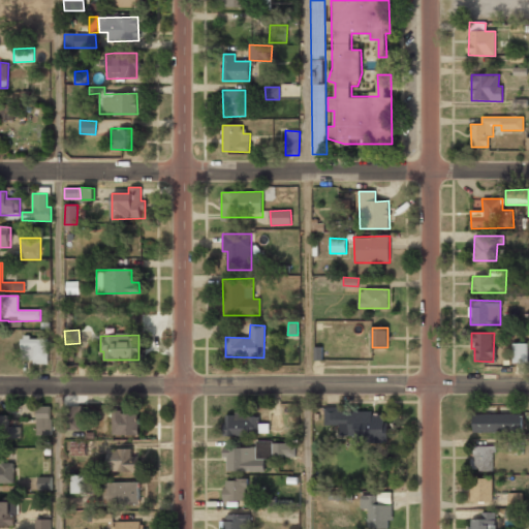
[(21,360),(32,360),(32,364),(49,364),(48,338),(21,338),(21,360)]
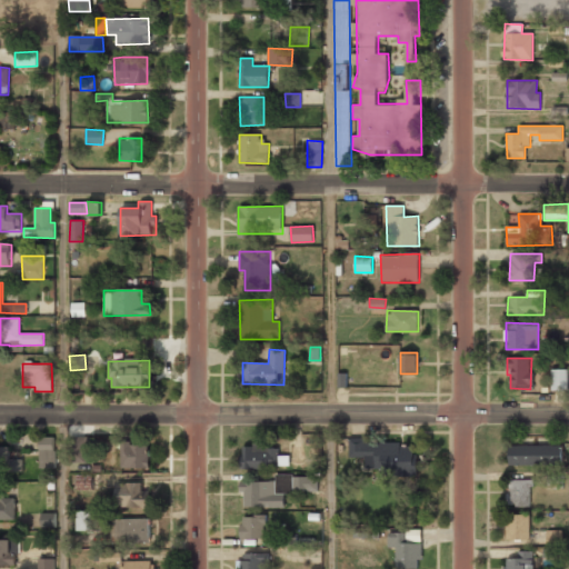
[(568,390),(568,370),(551,369),(551,390),(568,390)]
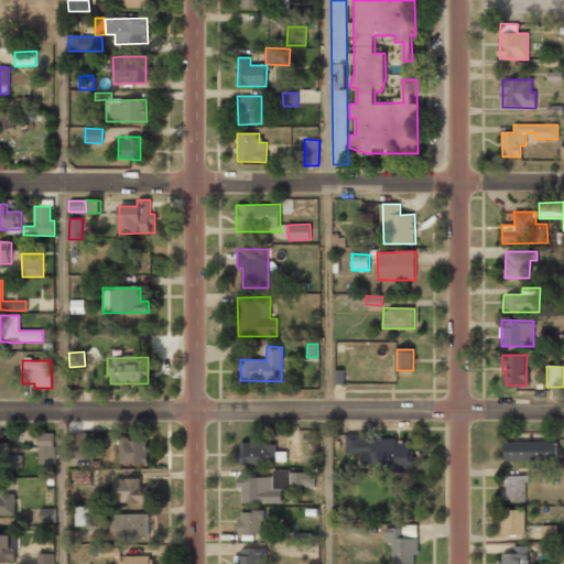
[(40,464),(54,464),(53,433),(39,433),(40,464)]
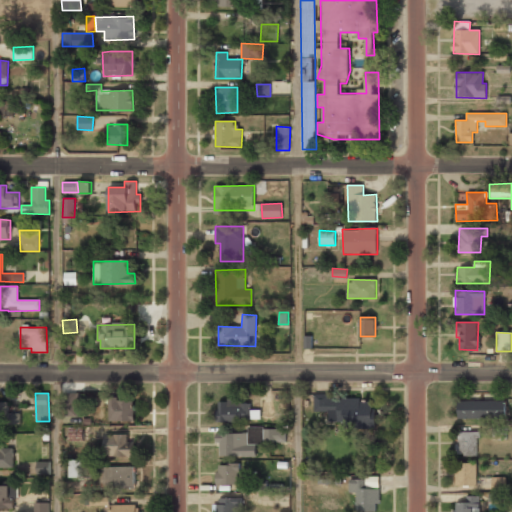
[(81,416),(80,393),(62,393),(62,417),(81,416)]
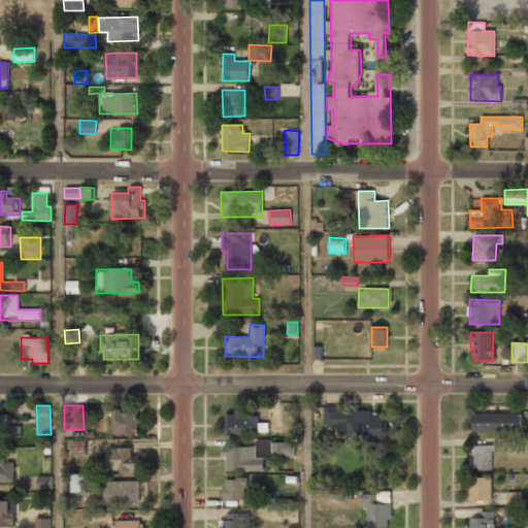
[(356,442),(387,442),(387,409),(324,409),(324,424),(338,425),(338,434),(356,435),(356,442)]
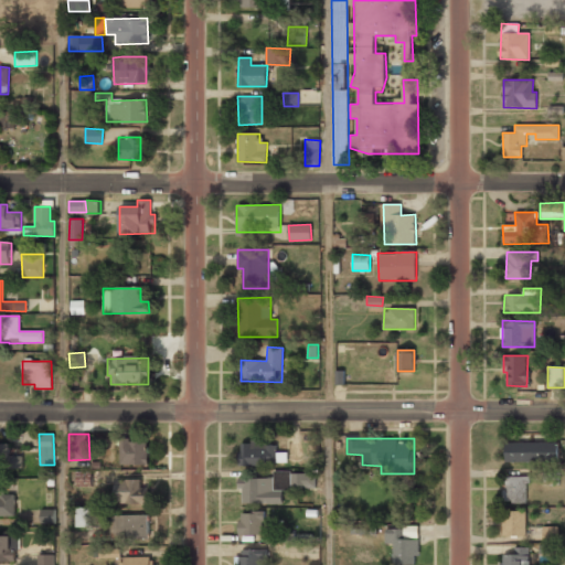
[(120,466),(147,465),(147,439),(120,440),(120,466)]
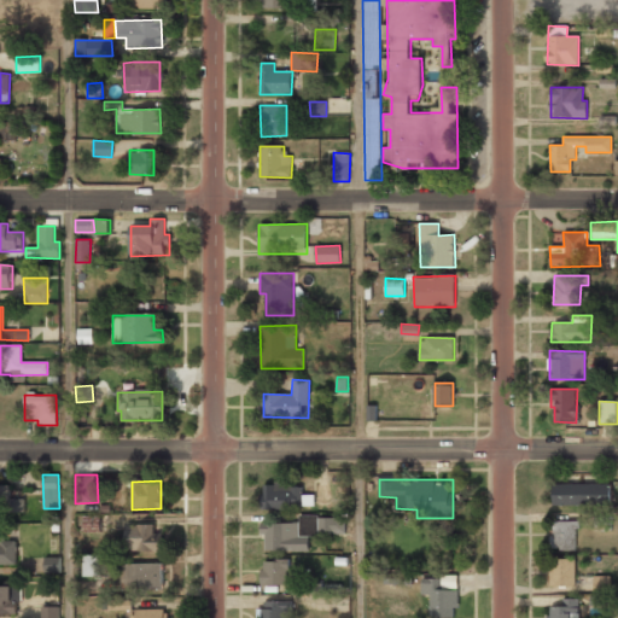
[(314,508),(314,495),(302,495),(303,487),(292,487),(292,483),(262,483),(262,508),(314,508)]
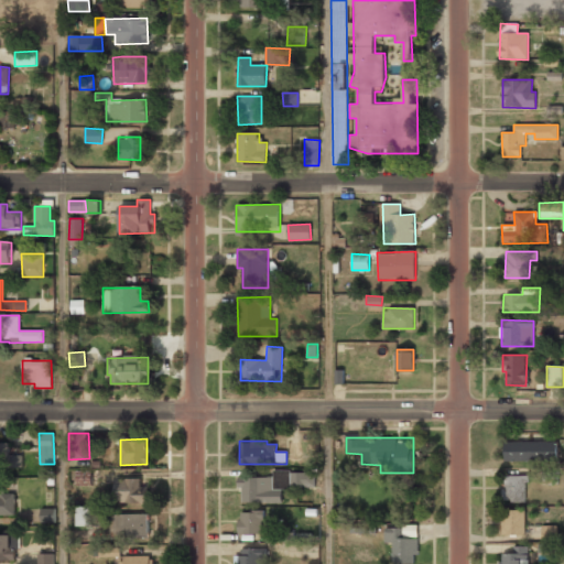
[(505,462),(556,461),(556,441),(505,442),(505,462)]
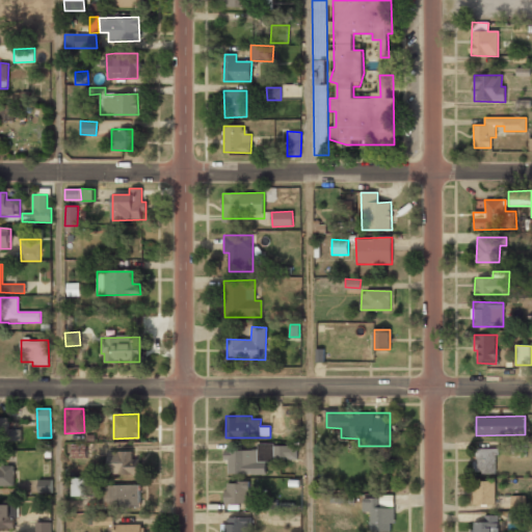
[(21,429),(9,429),(8,417),(0,417),(0,442),(21,442),(21,429)]
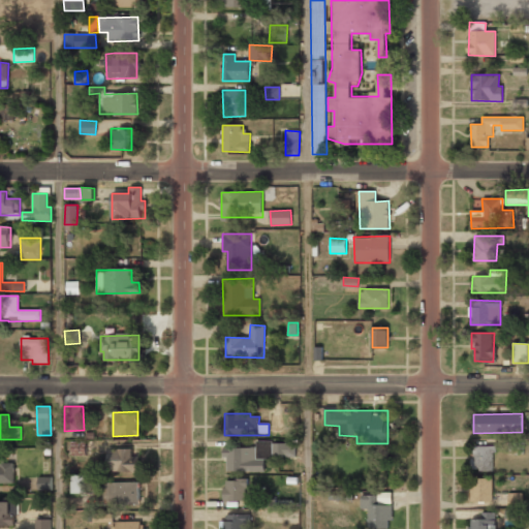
[(86,442),(71,442),(71,456),(86,456),(86,442)]
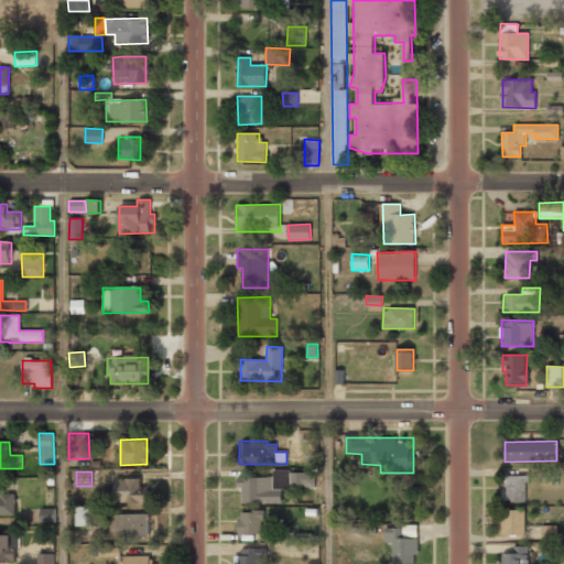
[(240,503),(282,502),(282,488),(315,488),(315,472),(273,472),(273,477),(240,477),(240,503)]
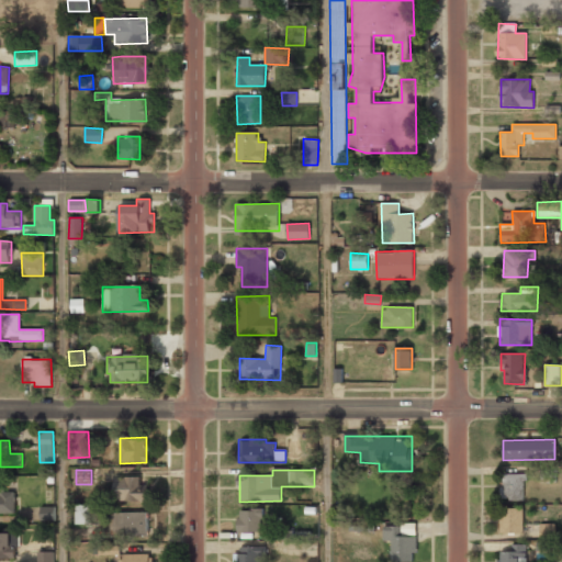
[(540,482),(555,483),(557,471),(541,470),(540,482)]
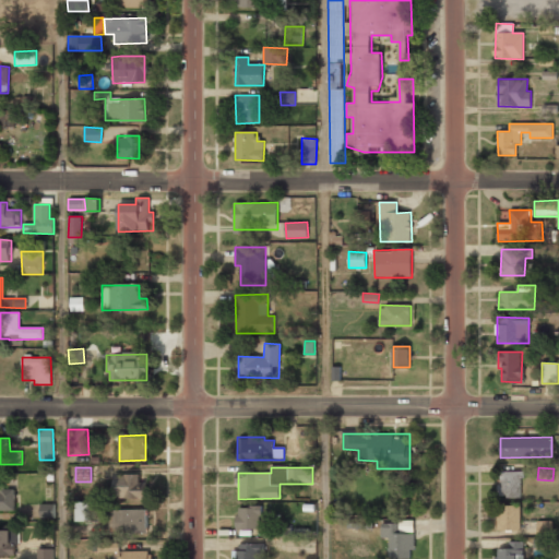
[(498,498),(522,498),(522,471),(499,471),(498,498)]
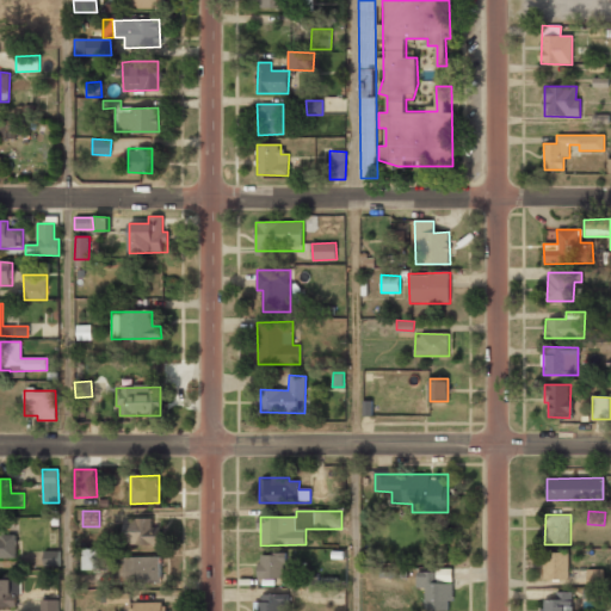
[(161,528),(152,528),(152,518),(125,518),(125,544),(160,545),(161,528)]
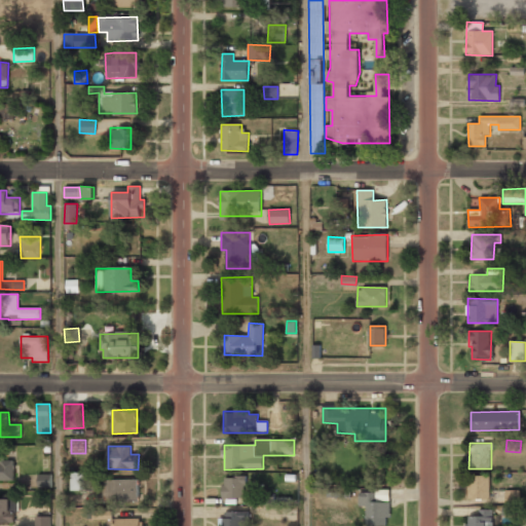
[(14,457),(0,457),(0,480),(13,481),(14,457)]
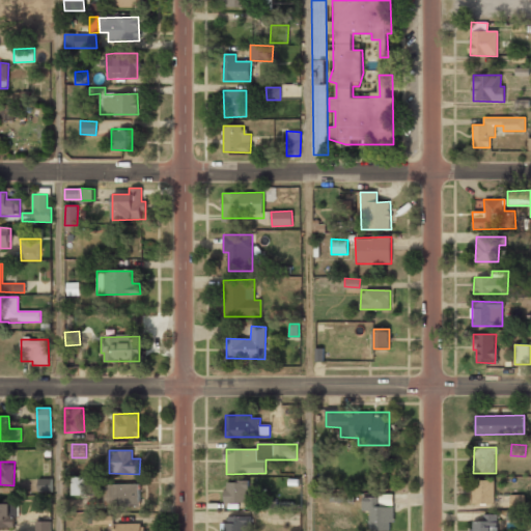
[(87,477),(73,477),(73,495),(86,496),(87,477)]
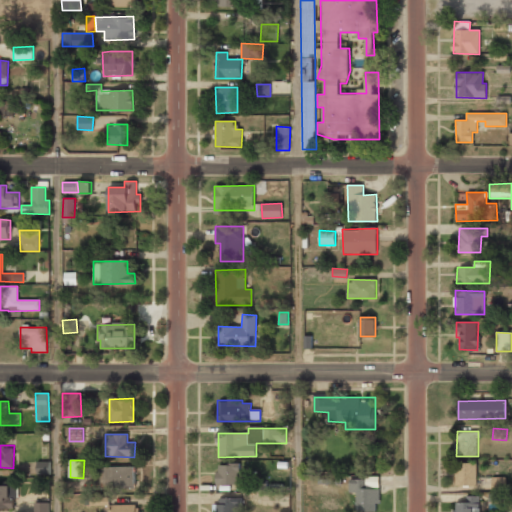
[(50,474),(50,461),(36,462),(37,475),(50,474)]
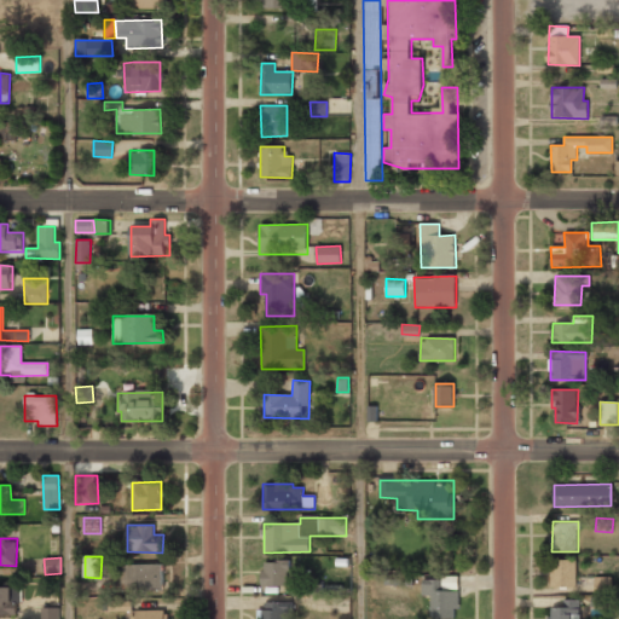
[(551,588),(577,586),(576,559),(550,560),(551,588)]
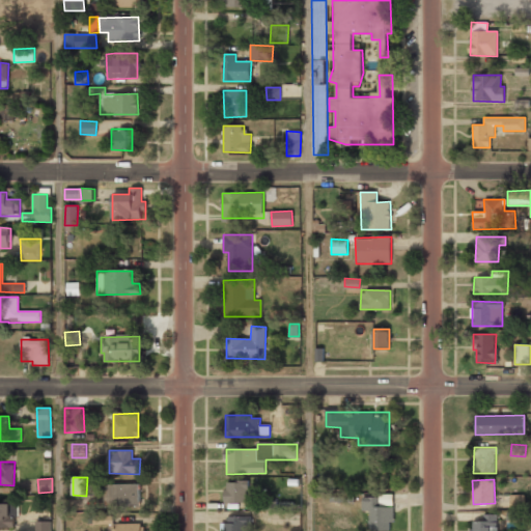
[(248,502),(248,481),(225,481),(225,503),(248,502)]
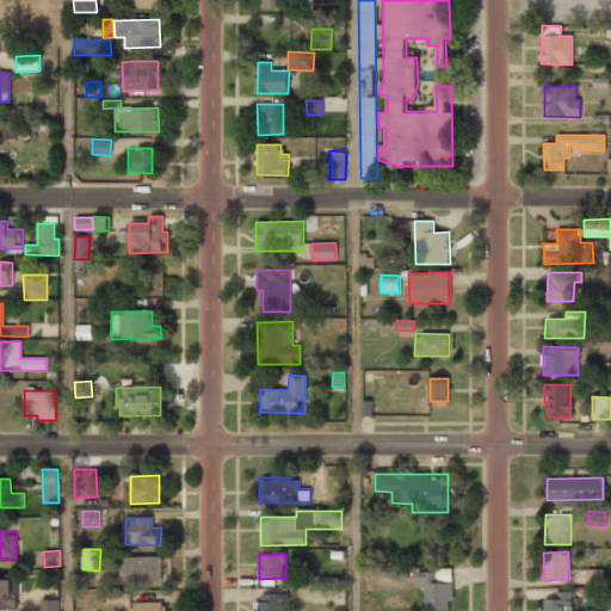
[(160,556),(121,557),(121,582),(161,582),(160,556)]
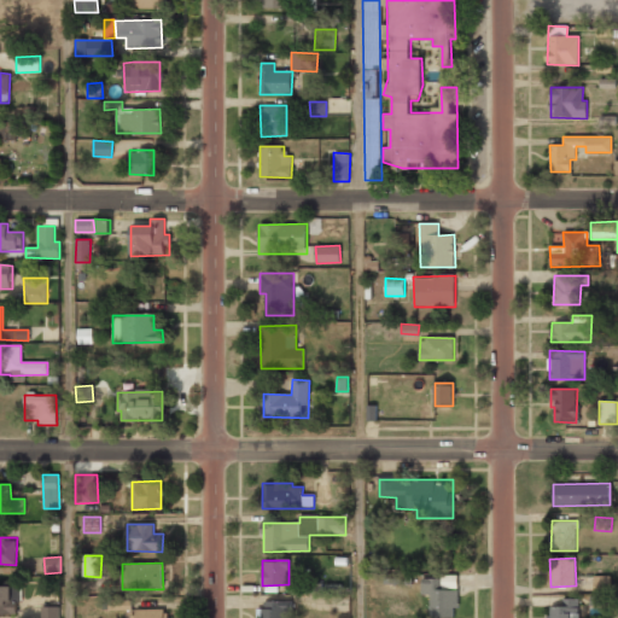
[(313,577),(291,577),(292,595),(340,594),(340,583),(314,584),(313,577)]
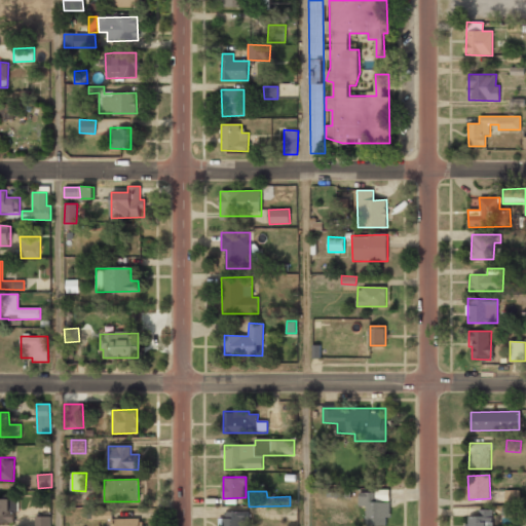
[(360,491),(359,506),(367,506),(366,525),(387,525),(388,492),(360,491)]
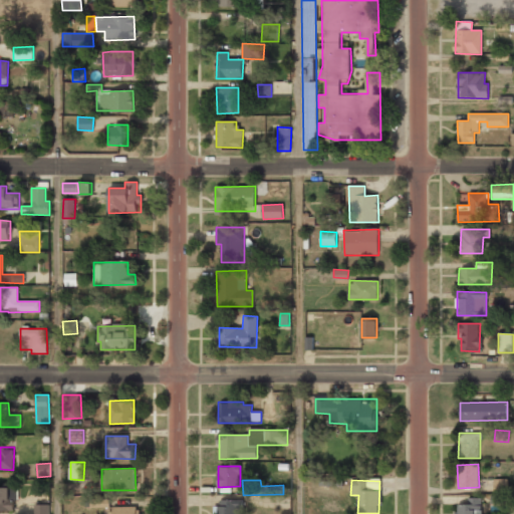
[(0,510),(13,511),(13,501),(17,501),(17,488),(0,487),(0,510)]
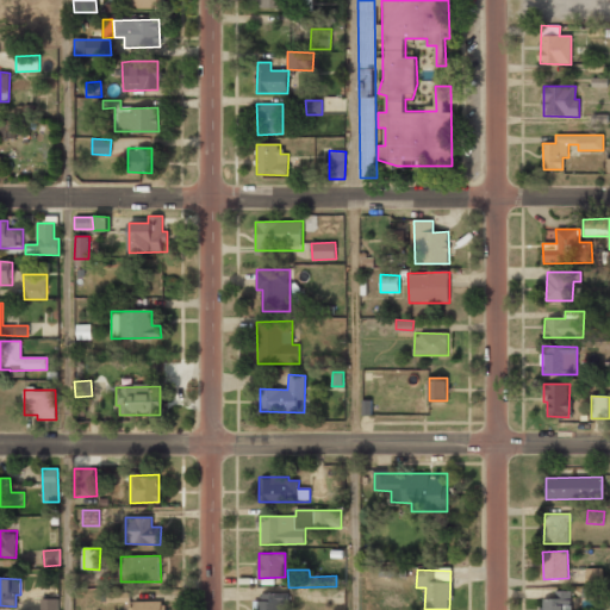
[(542,598),(541,609),(571,609),(571,591),(553,591),(553,598),(542,598)]
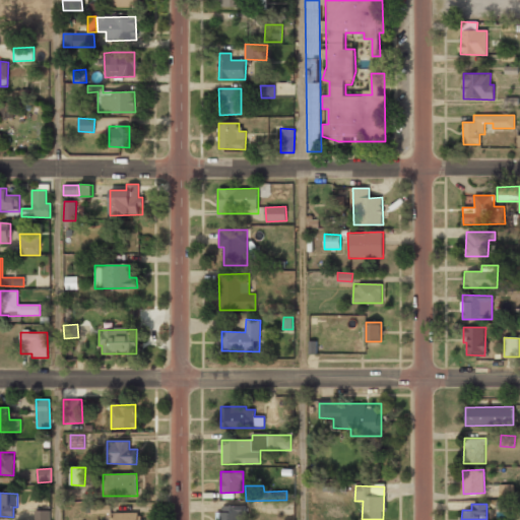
[(111,514),(111,506),(92,505),(91,513),(111,514)]
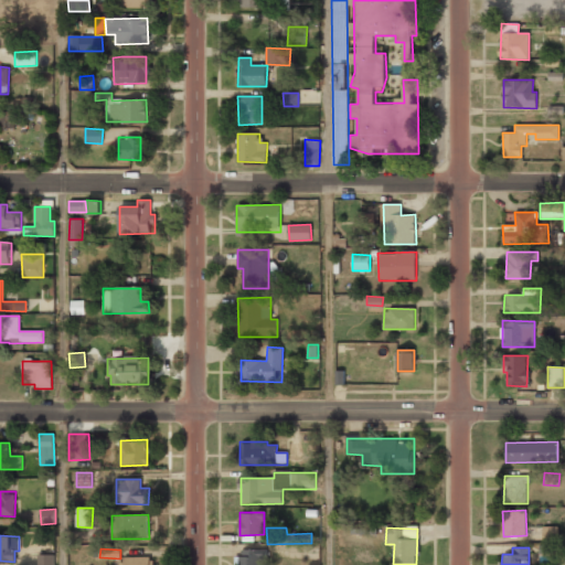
[(238,550),(238,564),(266,564),(267,550),(238,550)]
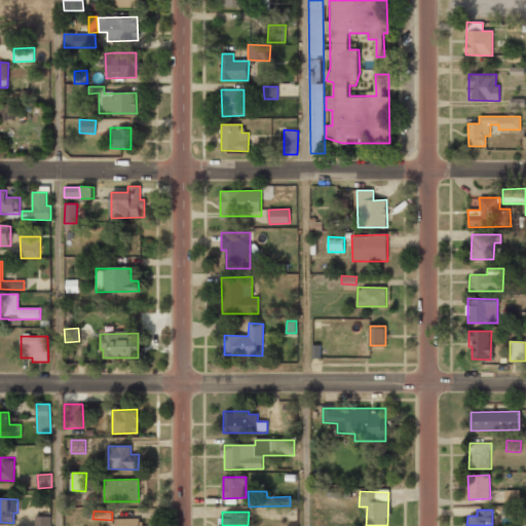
[(49,525),(50,517),(35,517),(34,525),(49,525)]
